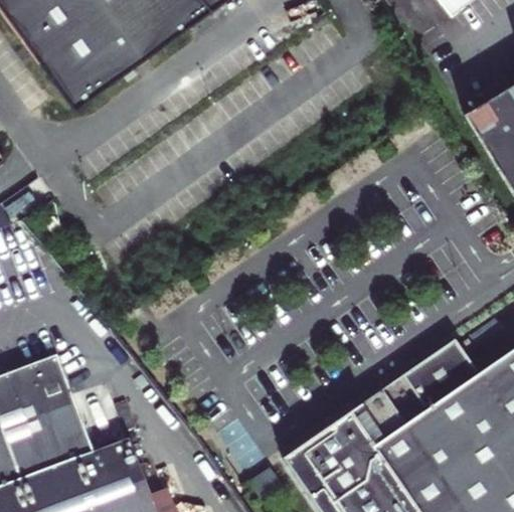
[(0,0),(0,6),(74,113),(193,28),(231,0),(0,0)]
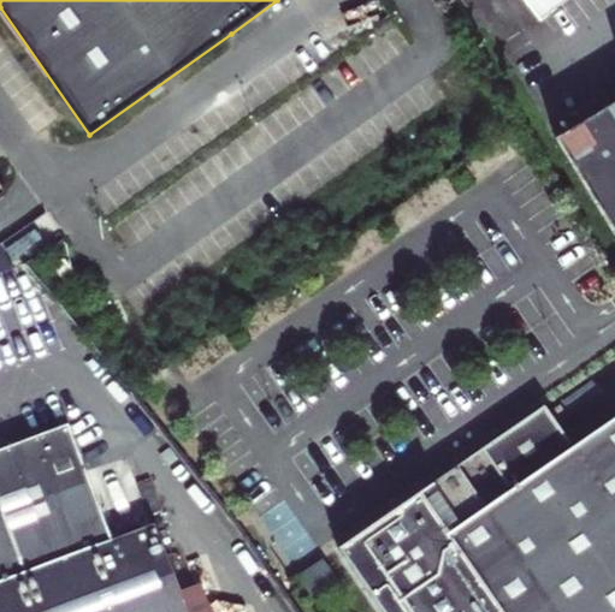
[(516,0),(533,22),(561,0),(516,0)]
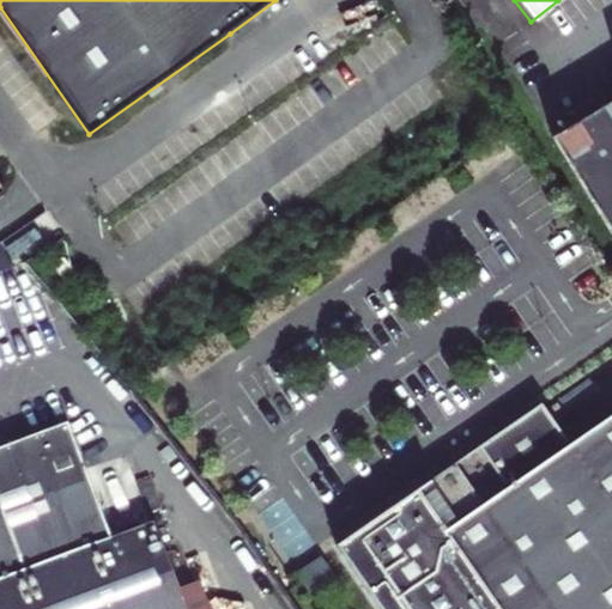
[(611,103),(553,139),(611,235),(611,103)]
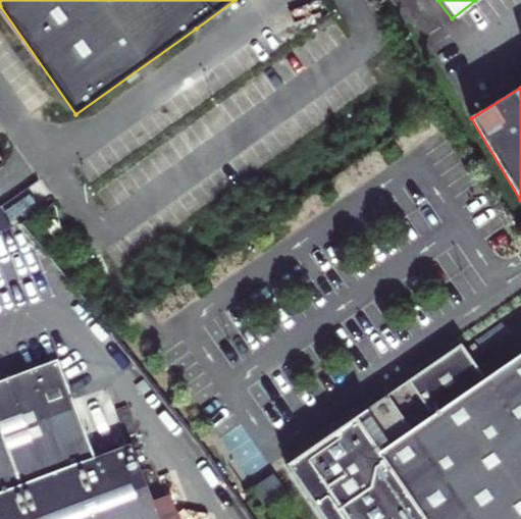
[(54,216),(46,223),(58,239),(66,232),(54,216)]
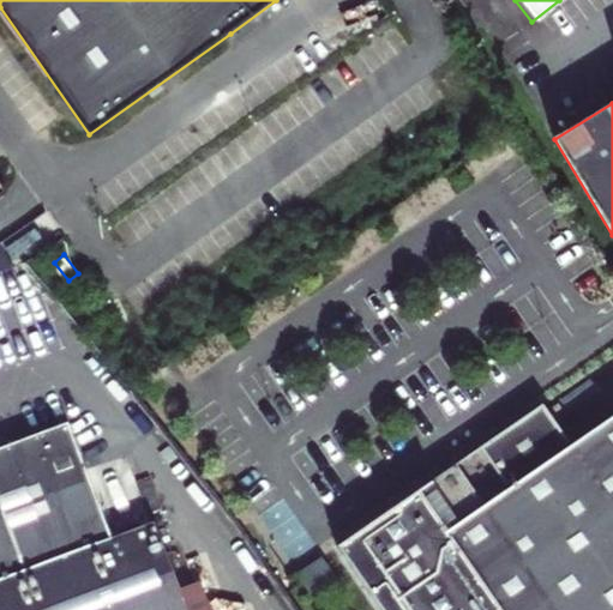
[(535,408),(331,550),(372,609),(612,609),(612,415),(564,448),(535,408)]
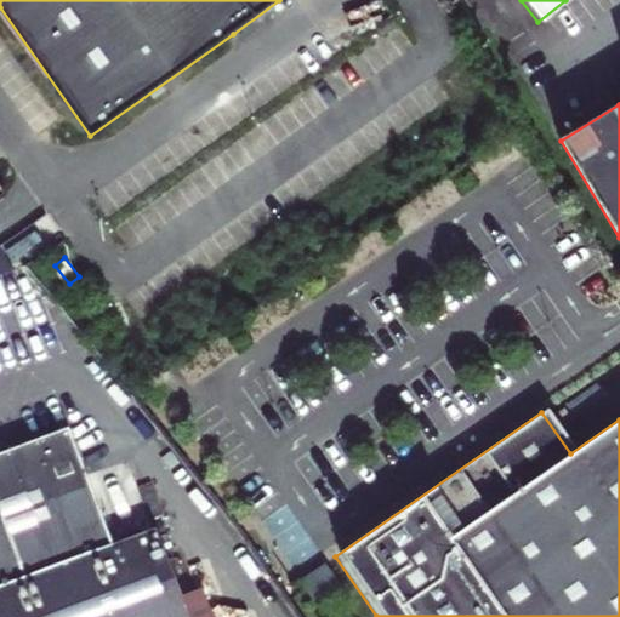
[(0,616),(192,616),(154,521),(113,537),(66,421),(0,445),(0,616)]
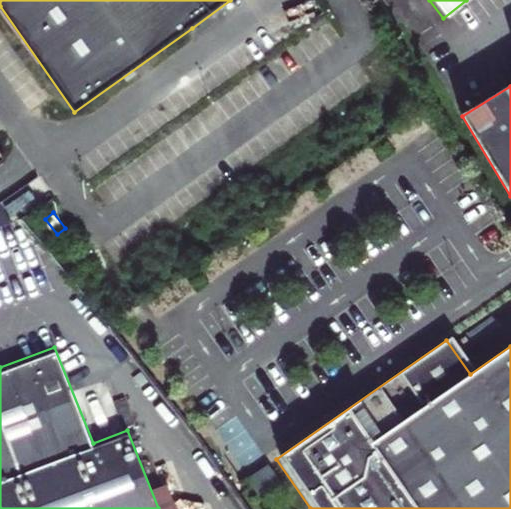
[(260,494),(281,483),(270,463),(249,474),(260,494)]
